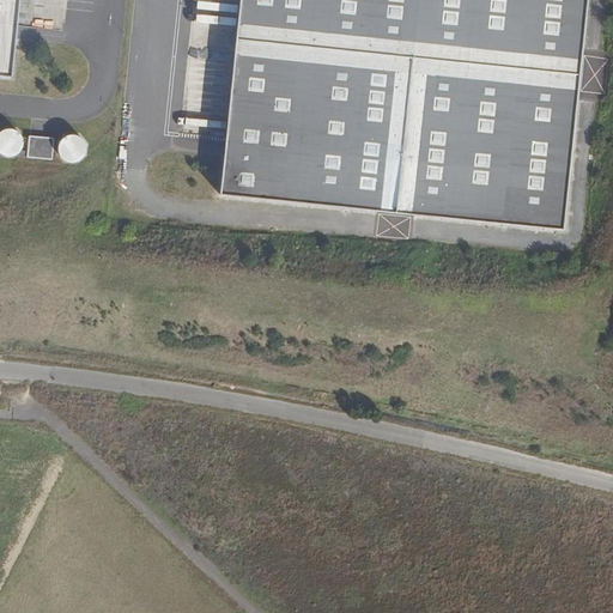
[(0,0),(0,78),(12,79),(19,0),(0,0)]
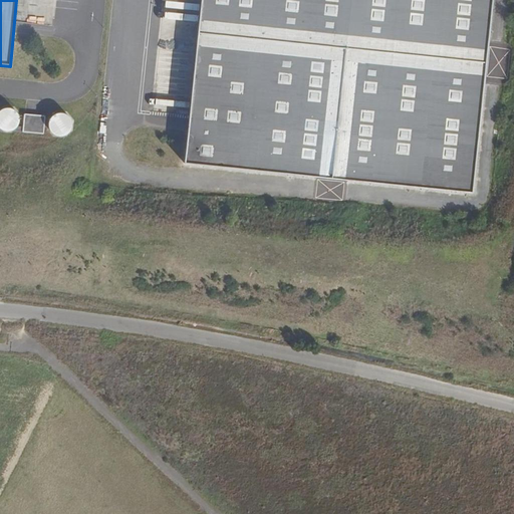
[(192,0),(175,163),(473,192),(493,0),(192,0)]
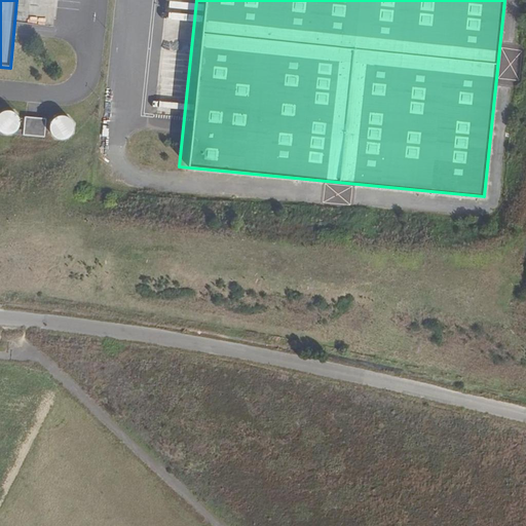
[(0,133),(17,134),(19,111),(0,110),(0,133)]
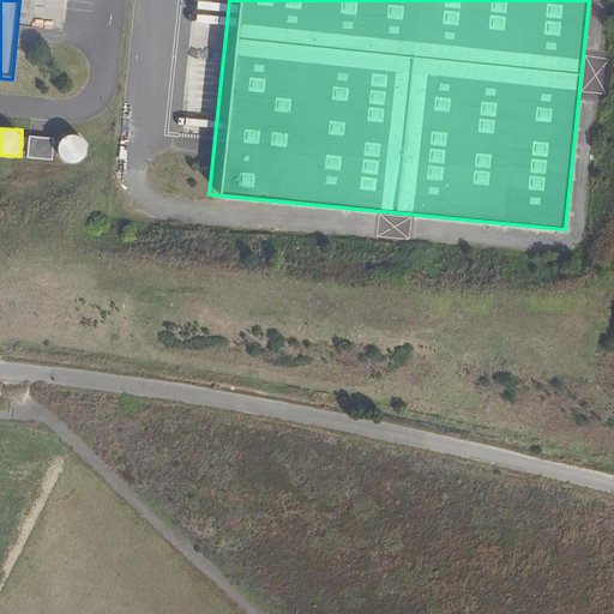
[(54,140),(29,138),(26,161),(52,163),(54,140)]
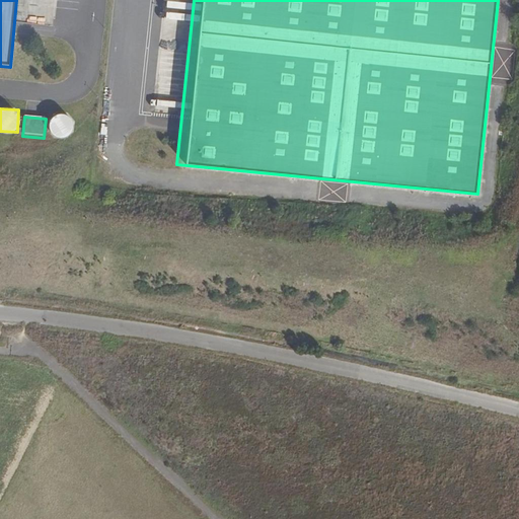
[(320,180),(319,201),(348,202),(349,181),(320,180)]
